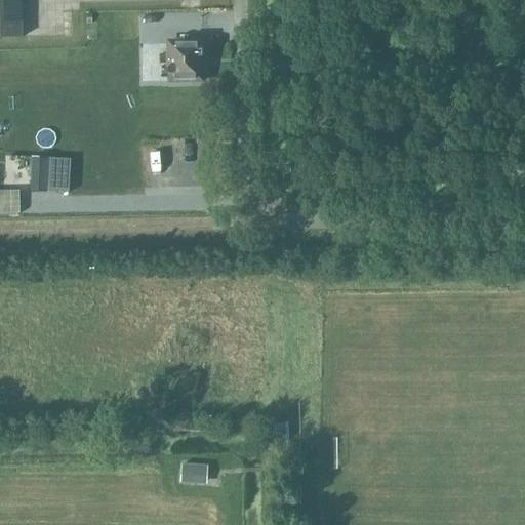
[(0,0),(0,38),(23,38),(21,0),(0,0)]
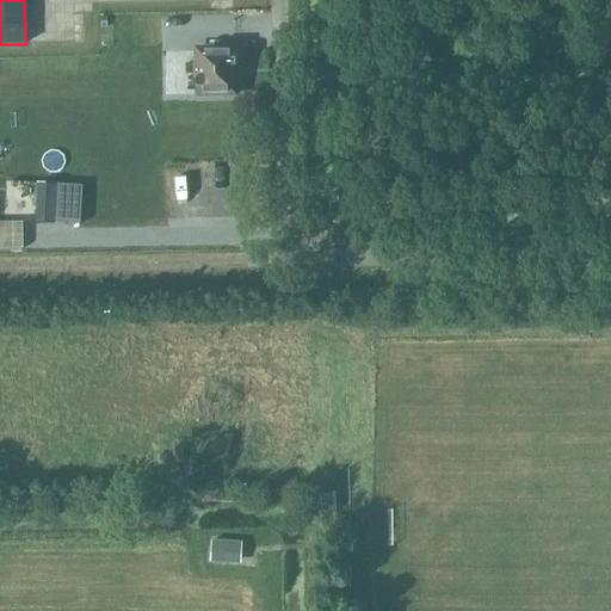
[(121,32),(109,34),(109,47),(122,45),(121,32)]
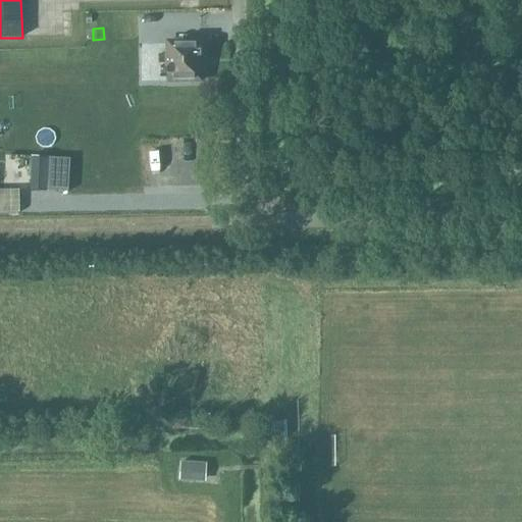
[(202,82),(202,42),(168,43),(168,82),(202,82)]
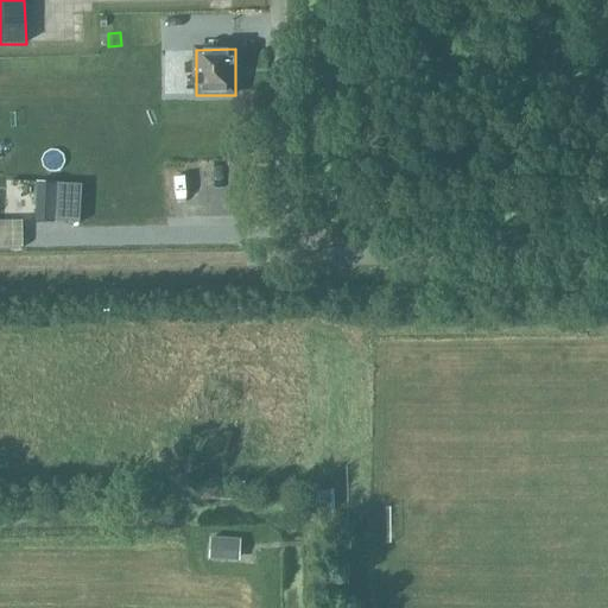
[(37,248),(116,247),(115,215),(37,216),(37,248)]
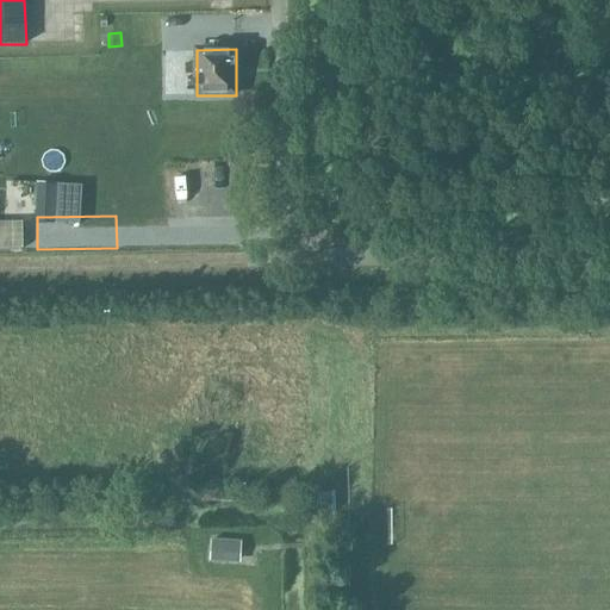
[(212,540),(211,561),(241,564),(242,541),(212,540)]
